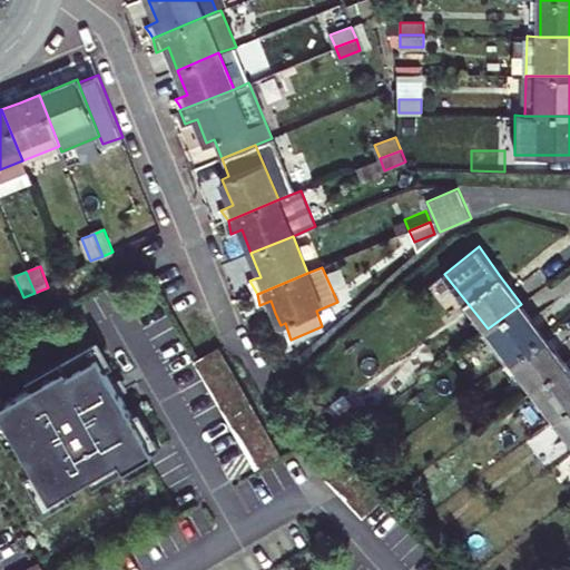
[(488,328),(510,357),(542,332),(532,317),(521,304),(488,328)]
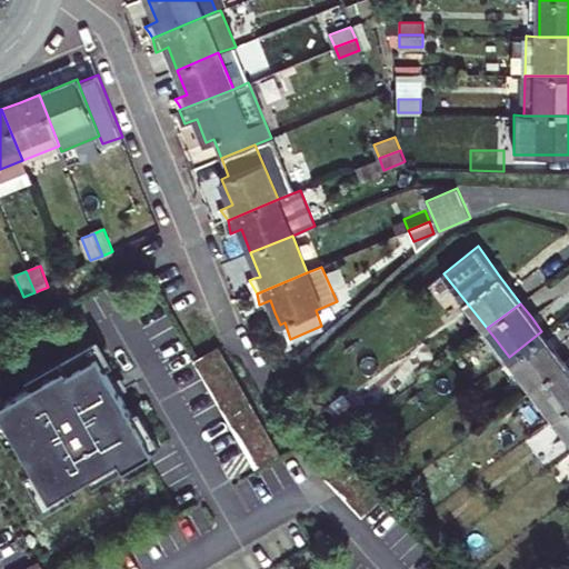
[(541,331),(509,357),(531,386),(563,361),(552,346),(541,331)]
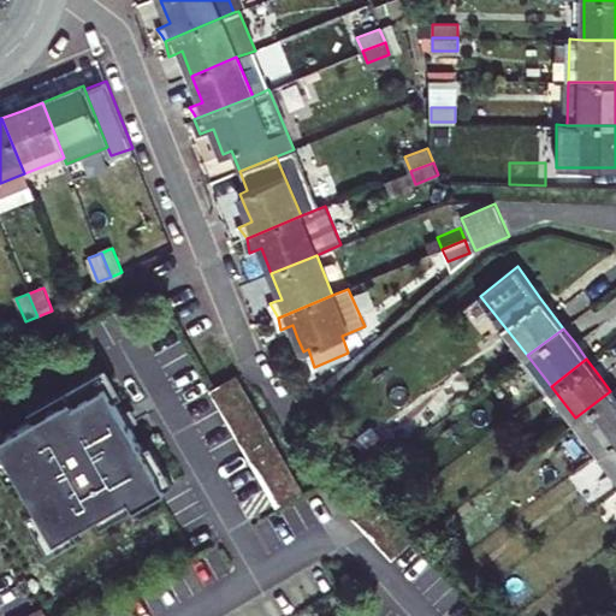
[(142,448),(98,369),(63,390),(28,410),(33,419),(6,434),(1,426),(0,426),(0,467),(9,483),(17,478),(35,509),(27,514),(51,554),(80,538),(73,528),(95,516),(100,525),(173,484),(150,443),(142,448)]
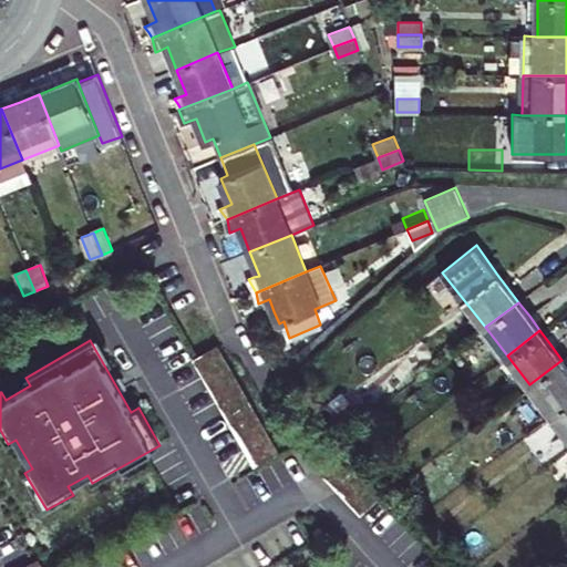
[(218,344),(192,359),(254,467),(280,452),(218,344)]
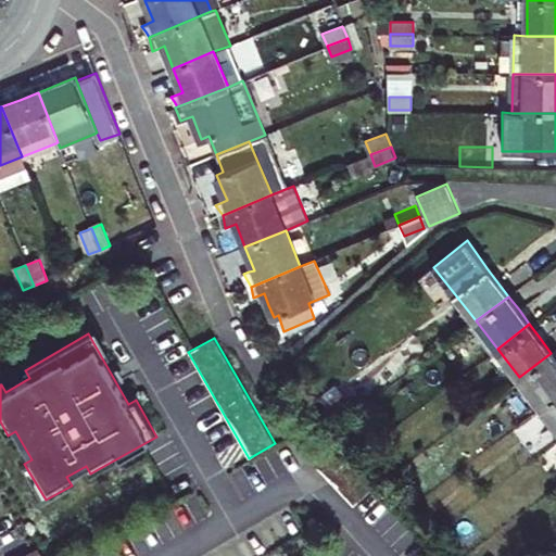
[(519,377),(541,406),(555,395),(555,358),(551,353),(519,377)]
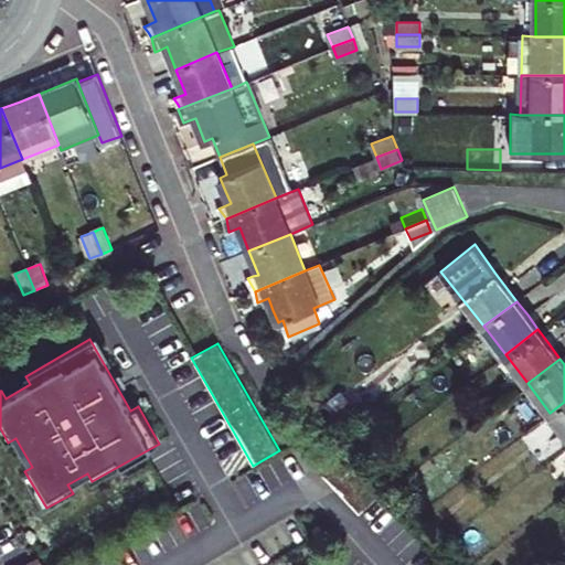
[(564,402),(550,413),(564,433),(564,402)]
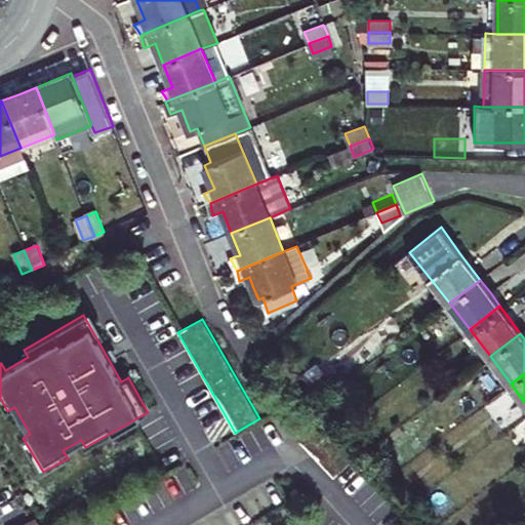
[(314,413),(292,434),(333,478),(356,457),(314,413)]
